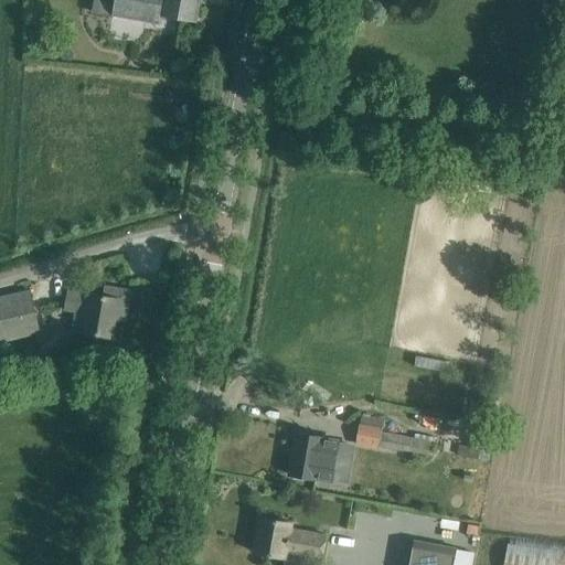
[(113,0),(110,16),(137,20),(159,23),(160,16),(196,22),(200,0),(113,0)]
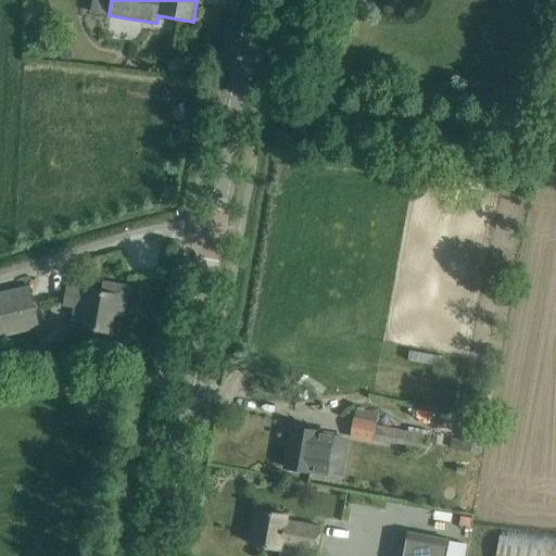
[(63,304),(63,306),(73,308),(70,326),(89,329),(110,332),(113,315),(123,316),(128,286),(102,281),(101,291),(88,289),(87,290),(66,286),(63,304)]
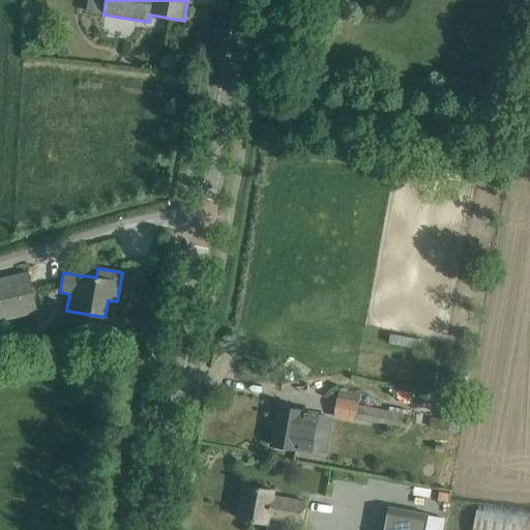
[(0,320),(37,313),(28,272),(0,278),(0,320)]
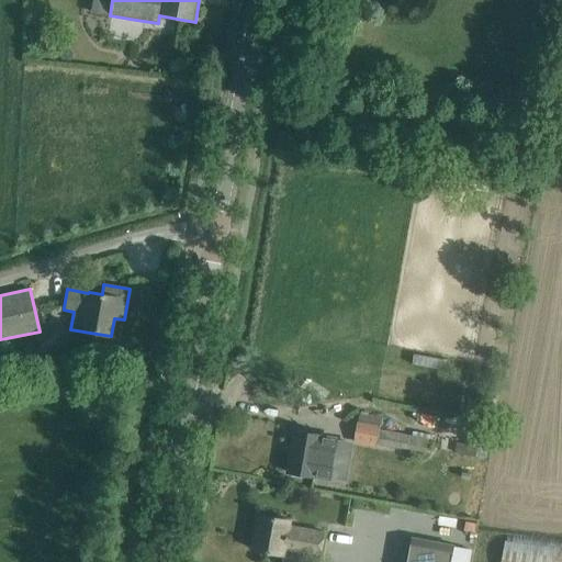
[(431,453),(434,440),(379,429),(381,417),(359,414),(353,441),(378,446),(378,444),(431,453)]
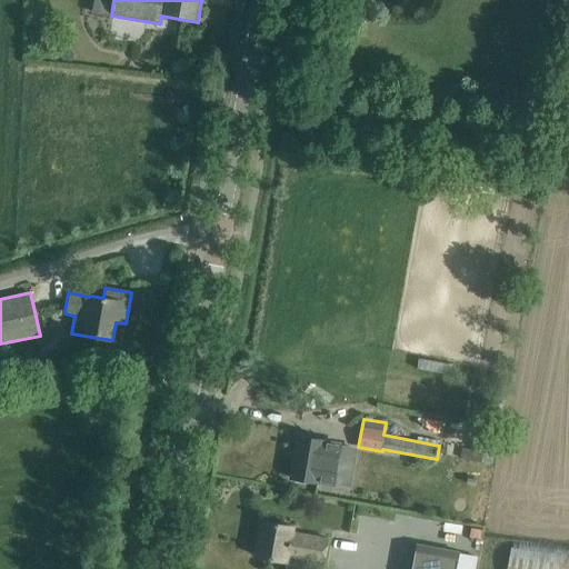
[(478,431),(473,460),(493,463),(498,435),(478,431)]
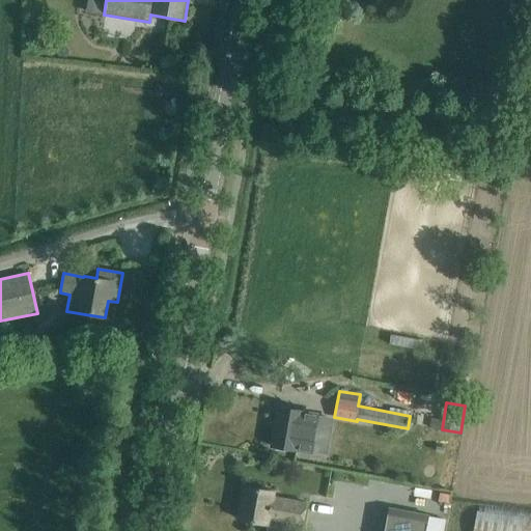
[(279,408),(272,446),(292,449),(295,450),(296,449),(311,452),(313,437),(317,414),(299,411),(279,408)]
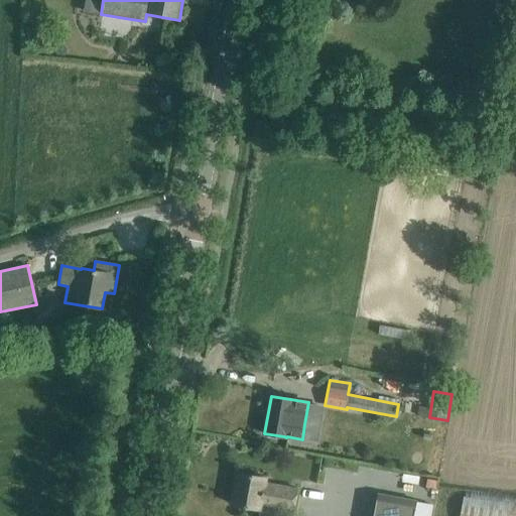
[(266,478),(237,473),(232,505),(261,510),(261,506),(294,512),(298,489),(265,483),(266,478)]
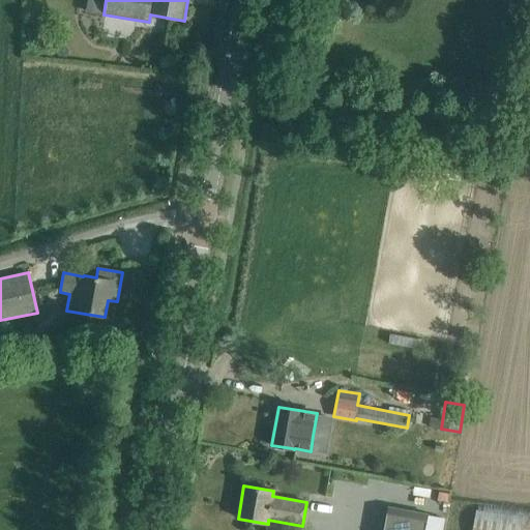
[(529,529),(529,511),(477,506),(472,529),(529,529)]
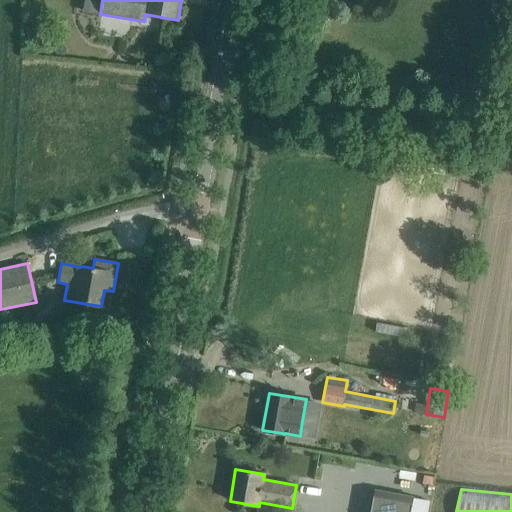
[(375,490),(370,511),(411,511),(413,499),(414,497),(375,490)]
